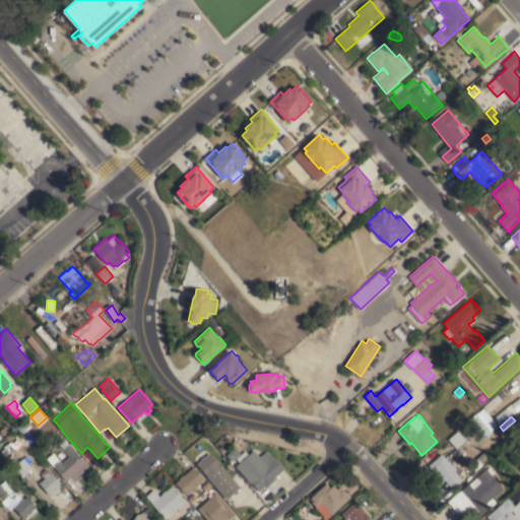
[(25,418),(30,426),(21,434),(16,427),(25,418)]
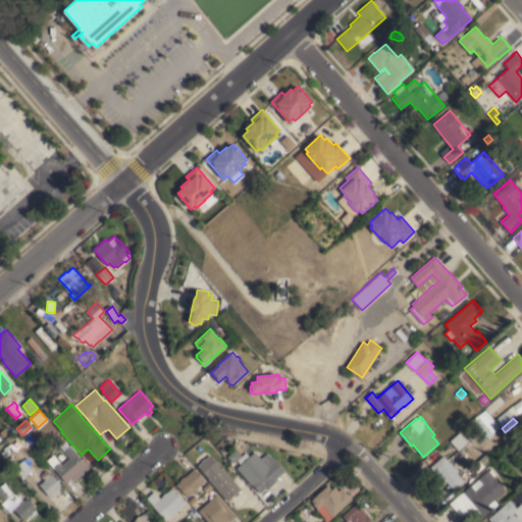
[(459,432),(468,441),(458,450),(450,440),(459,432)]
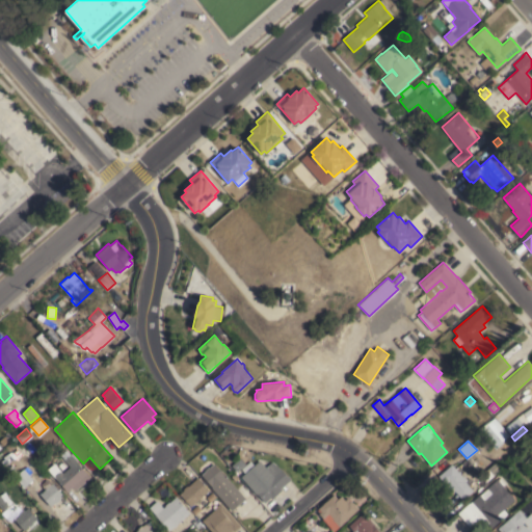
[(507,458),(520,447),(524,451),(515,458),(520,462),(516,466),(515,466),(514,467),(507,458)]
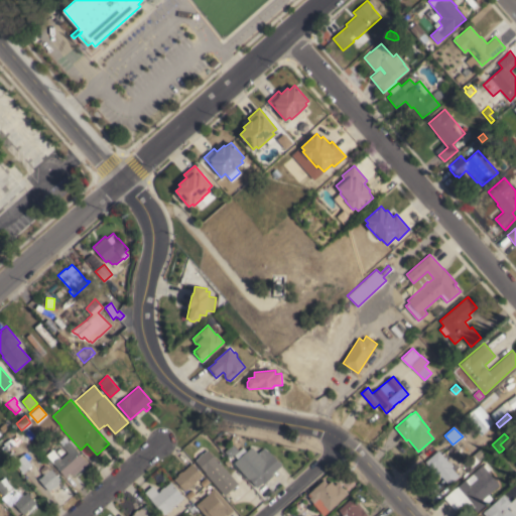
[(60,459),(69,452),(58,440),(65,435),(69,440),(70,439),(76,446),(75,447),(88,463),(74,475),(71,472),(66,477),(47,456),(53,450),(60,459)]
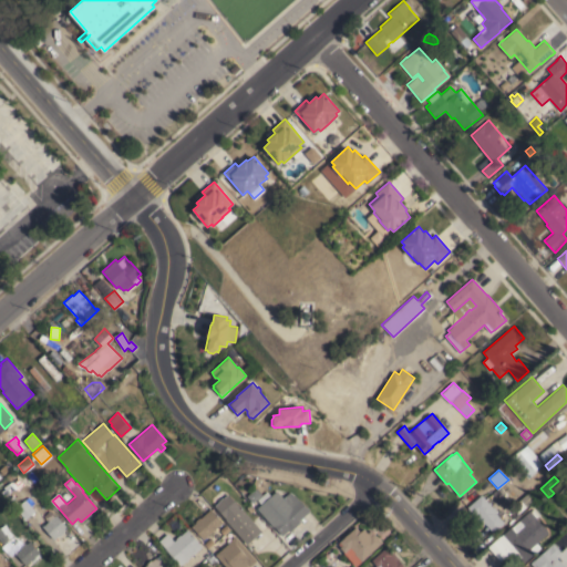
[(246,495),(255,488),(260,495),(251,502),(246,495)]
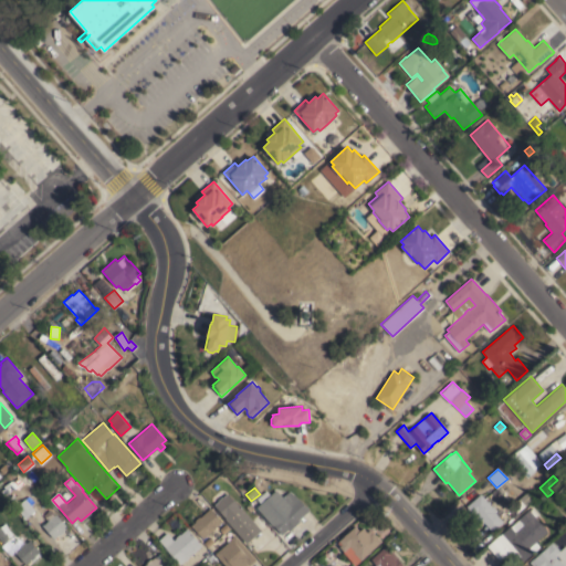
[(289,491),(300,499),(310,510),(299,520),(300,521),(289,531),(287,530),(282,534),(273,524),(272,525),(255,506),(275,489),(282,496),(289,491)]
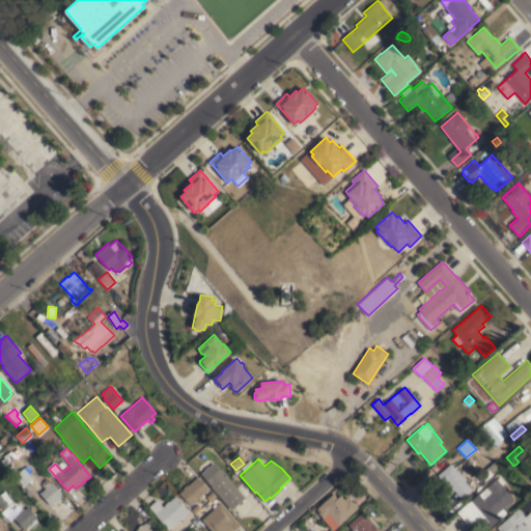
[(59,464),(63,460),(67,465),(63,469),(59,464)]
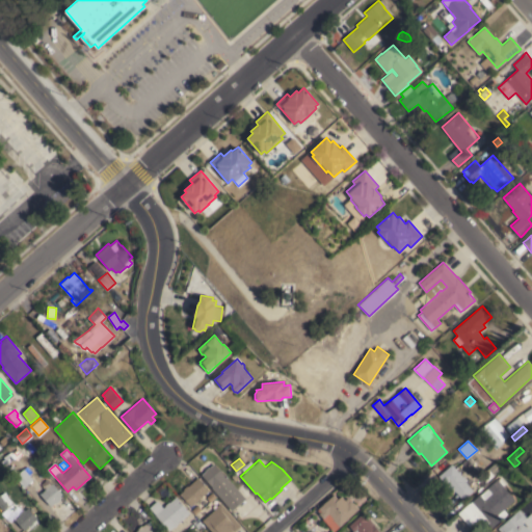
[(212,487),(212,486),(202,475),(206,471),(205,470),(209,467),(210,468),(214,463),(224,476),(225,475),(245,498),(232,510),(212,487)]
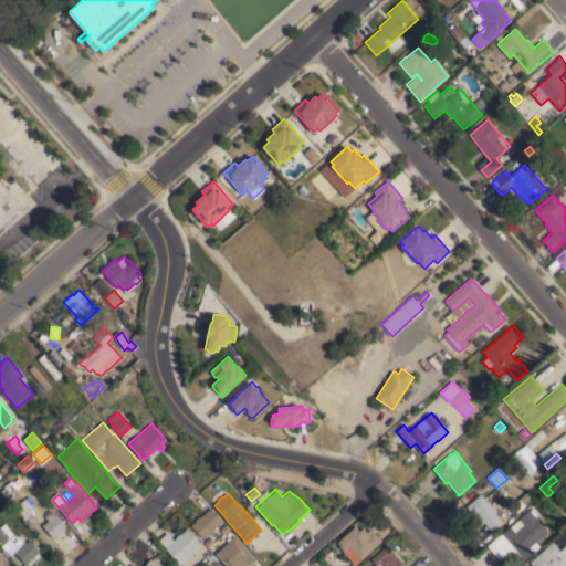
[(488,501),(489,501),(491,502),(490,503),(492,506),(493,505),(495,509),(494,509),(496,511),(495,512),(504,522),(492,532),(484,522),(481,524),(467,506),(481,493),(488,501)]
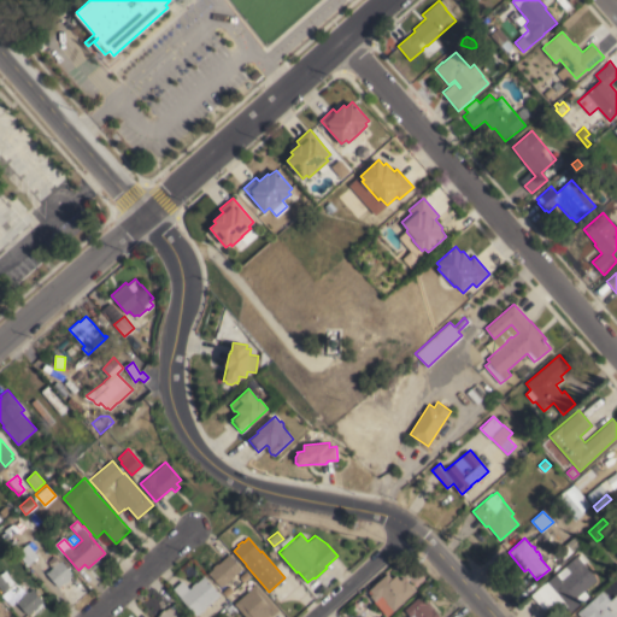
[(579,546),(568,556),(566,554),(565,556),(559,550),(568,542),(569,544),(574,540),(579,546)]
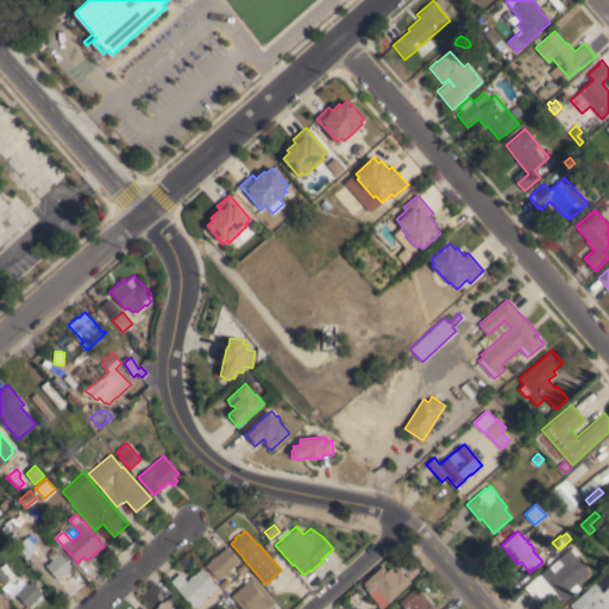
[(38,548),(27,558),(17,546),(27,537),(38,548)]
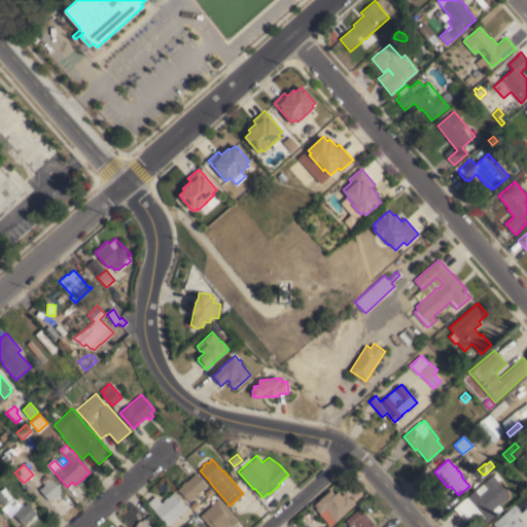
[(189,501),(178,489),(182,485),(181,484),(185,481),(186,482),(197,472),(207,486),(189,501)]
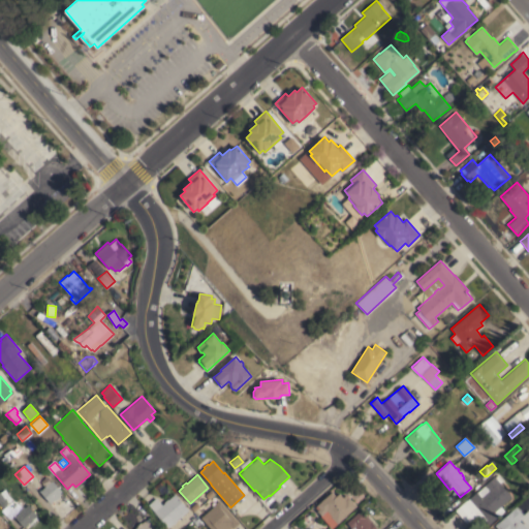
[(512,496),(496,510),(500,514),(496,517),(497,518),(489,525),(483,518),(481,519),(479,516),(468,525),(455,510),(467,499),(467,500),(495,476),(512,496)]
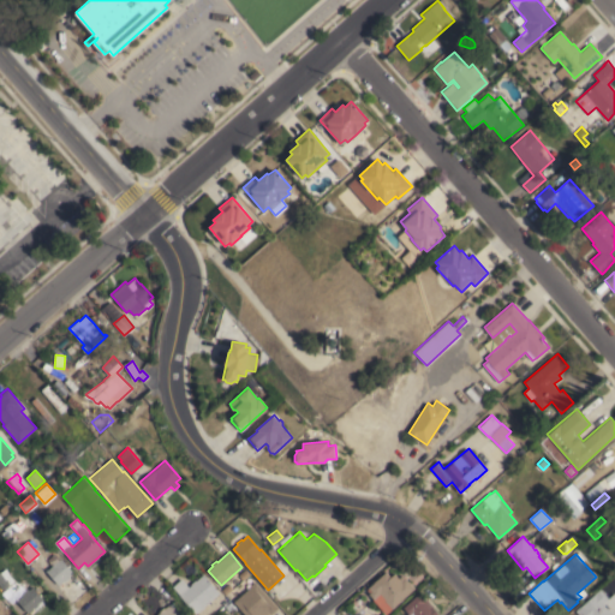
[(61,559),(73,572),(59,585),(47,571),(61,559)]
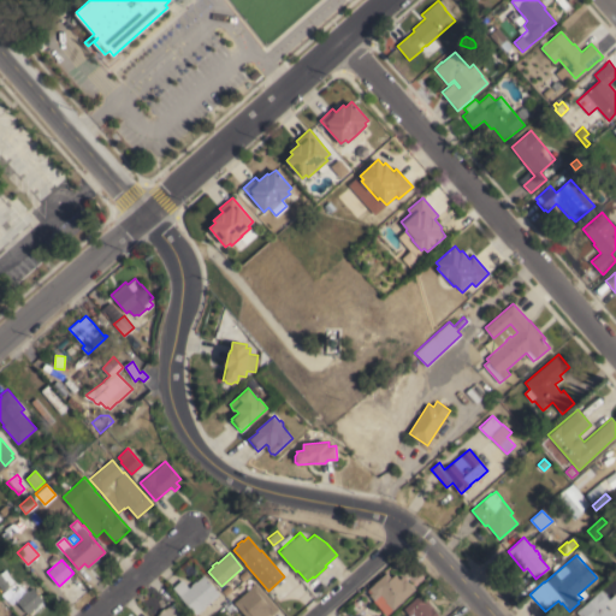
[(15,581),(4,590),(0,586),(0,572),(4,569),(15,581)]
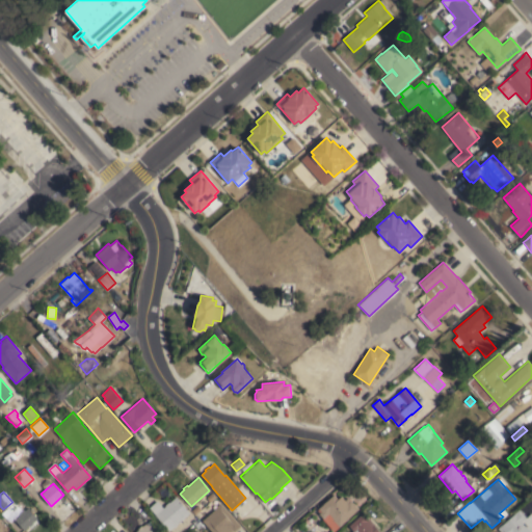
[(211,491),(215,496),(209,501),(206,497),(211,491)]
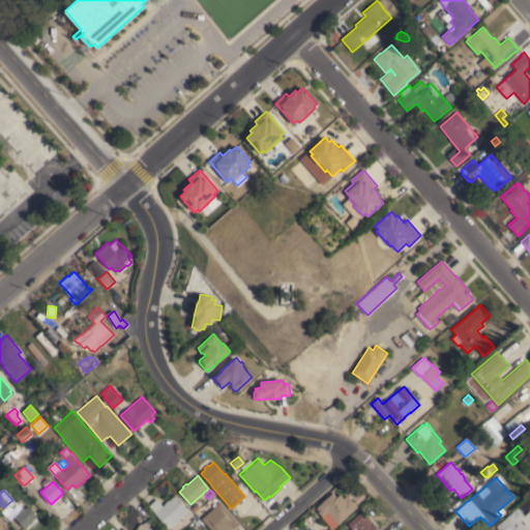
[(357,506),(333,529),(318,511),(321,509),(318,506),(332,492),(336,497),(341,494),(344,498),(347,495),(349,499),(350,498),(357,506)]
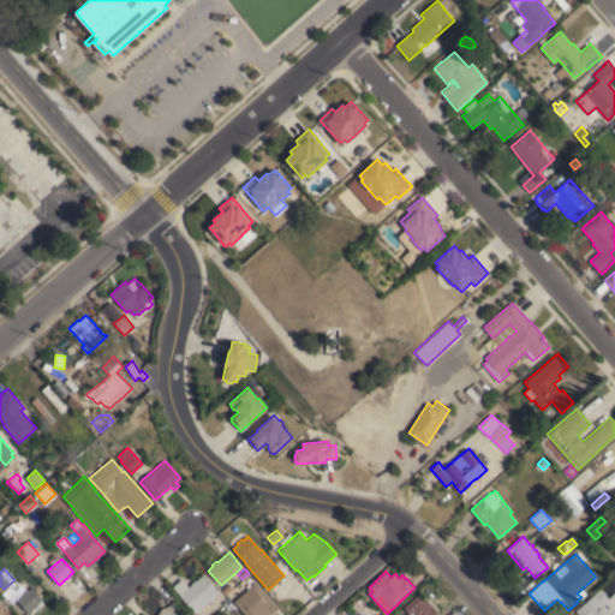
[(220,592),(203,607),(208,613),(206,614),(198,614),(197,613),(196,614),(179,595),(180,595),(173,586),(181,579),(189,586),(191,585),(191,584),(196,579),(196,580),(203,573),(220,592)]
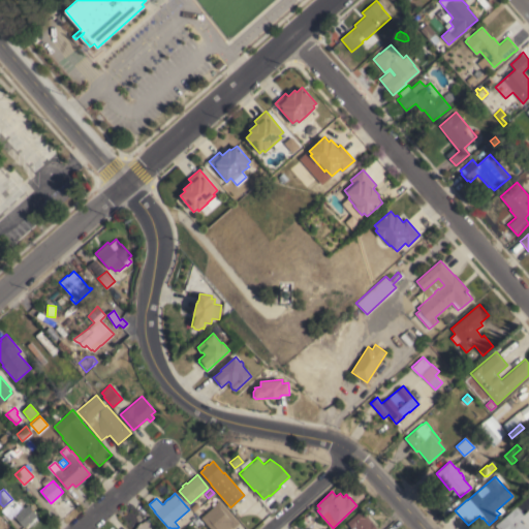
[(240,523),(232,528),(230,528),(212,528),(201,517),(216,504),(216,503),(218,501),(218,502),(220,500),(240,523)]
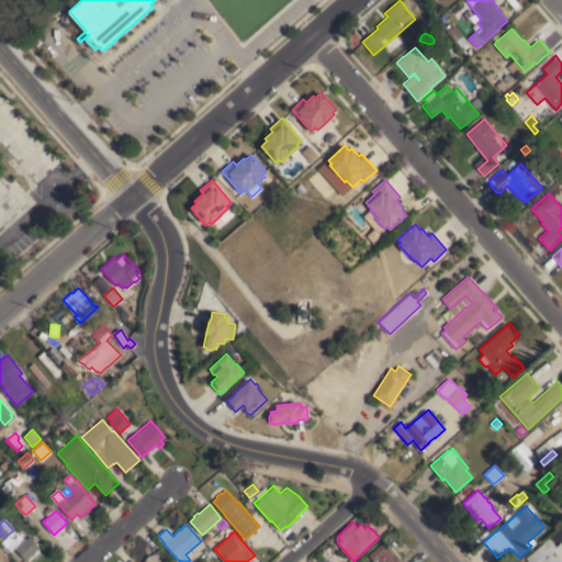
[(209,532),(212,537),(206,542),(202,538),(209,532)]
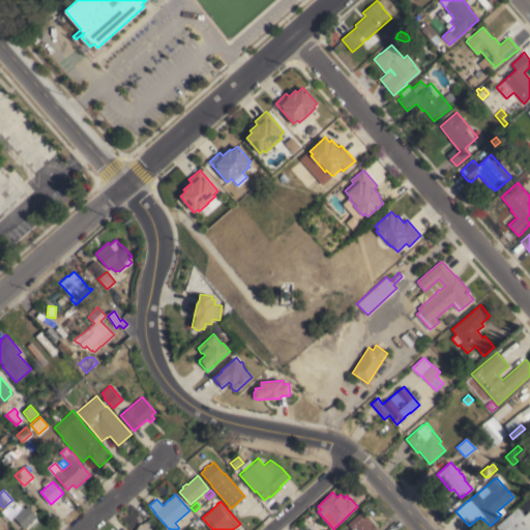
[(15,517),(19,513),(18,511),(24,507),(25,508),(28,505),(37,516),(32,521),(33,522),(30,524),(29,523),(24,528),(15,517)]
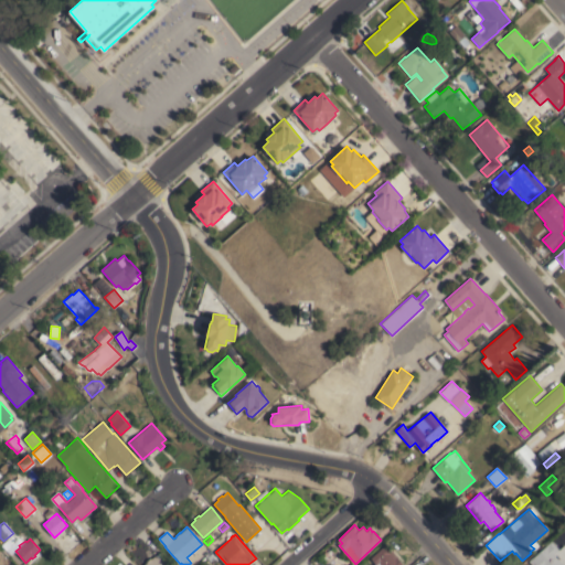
[(564,564),(532,564),(529,561),(547,544),(551,541),(558,550),(564,544),(564,564)]
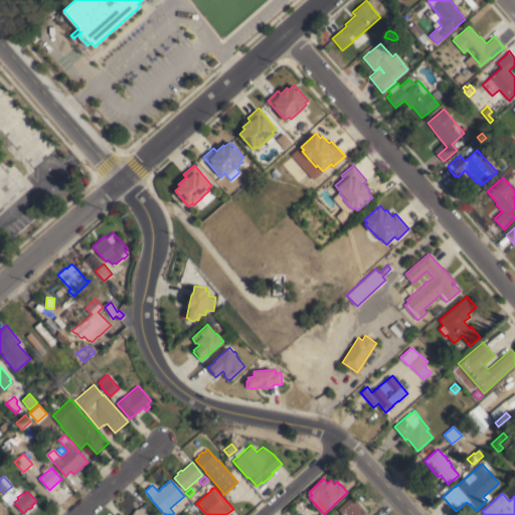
[(368,514),(366,514),(342,514),(343,514),(338,508),(352,496),(368,514)]
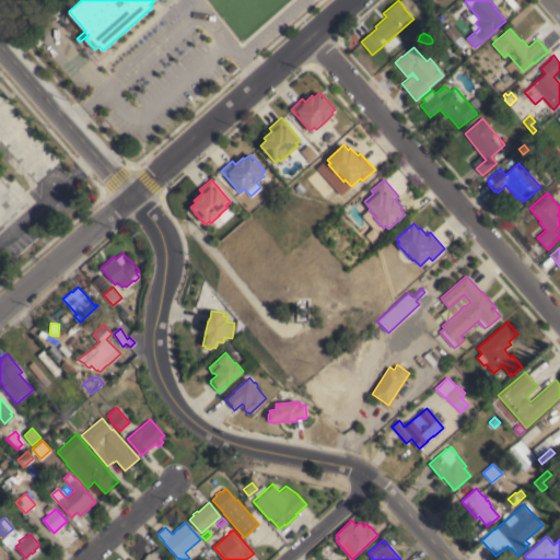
[(142,559),(146,557),(146,556),(149,552),(150,553),(154,549),(155,550),(161,546),(171,558),(168,559),(142,559)]
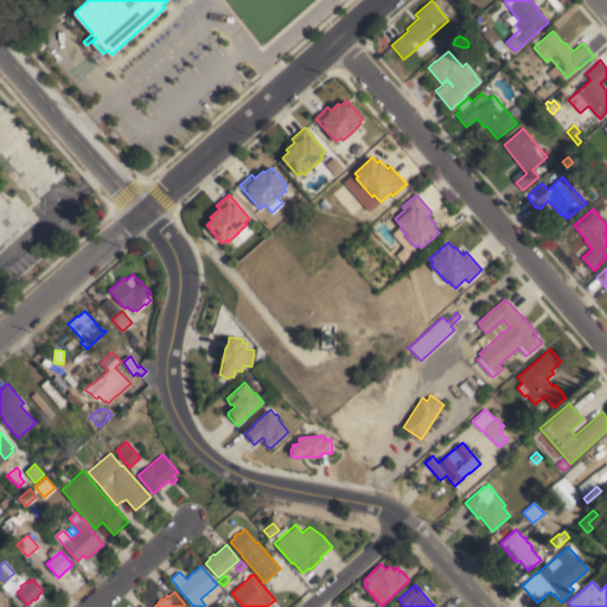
[(0,606),(0,593),(12,606),(0,606)]
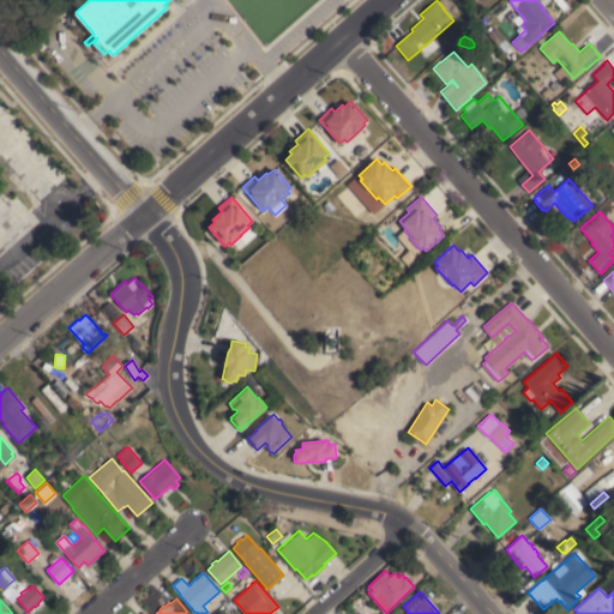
[(236,608),(232,612),(230,609),(229,611),(224,606),(230,601),(236,608)]
